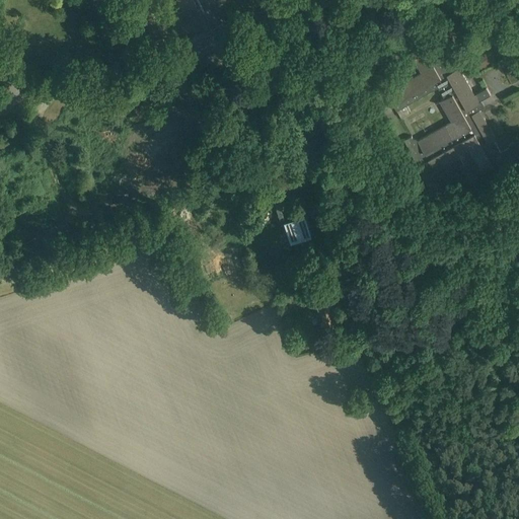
[(132,0),(153,41),(199,17),(206,31),(180,45),(194,71),(208,64),(209,66),(222,60),(222,62),(237,54),(222,23),(217,25),(209,9),(225,0),(132,0)]
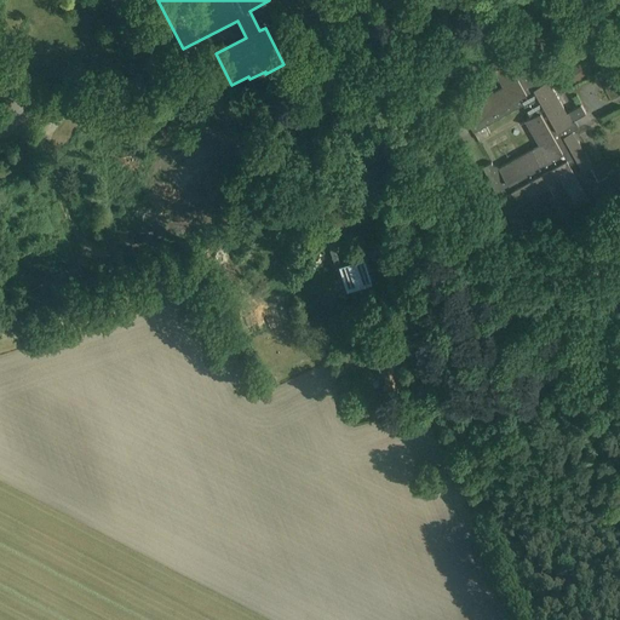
[(537,52),(543,47),(535,33),(514,45),(521,59),(511,64),(505,55),(491,63),(504,86),(459,112),(468,126),(470,125),(474,132),(523,104),(532,118),(527,120),(540,144),(500,167),(499,167),(500,168),(499,168),(498,166),(495,166),(494,166),(492,162),(483,167),(509,218),(518,213),(517,211),(518,211),(520,208),(518,205),(520,205),(521,206),(521,205),(551,188),(556,196),(550,199),(561,219),(570,213),(568,208),(574,205),(575,206),(590,199),(587,195),(592,193),(597,201),(619,188),(619,172),(618,167),(608,173),(609,176),(598,181),(591,167),(592,166),(569,125),(573,122),(572,121),(586,113),(581,104),(580,104),(581,105),(567,114),(549,80),(538,86),(530,73),(544,65),(537,52)]
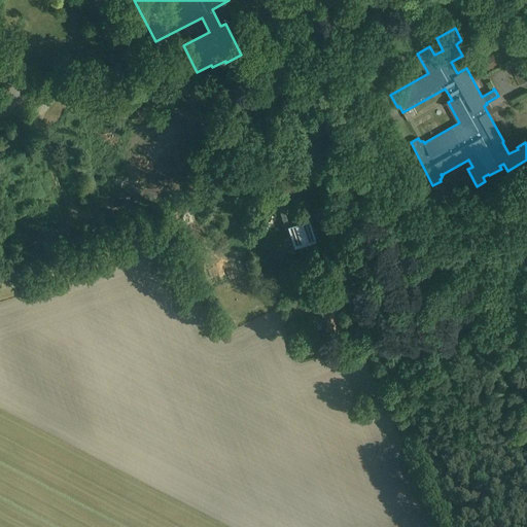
[(483,59),(488,68),(499,62),(494,53),(483,59)]
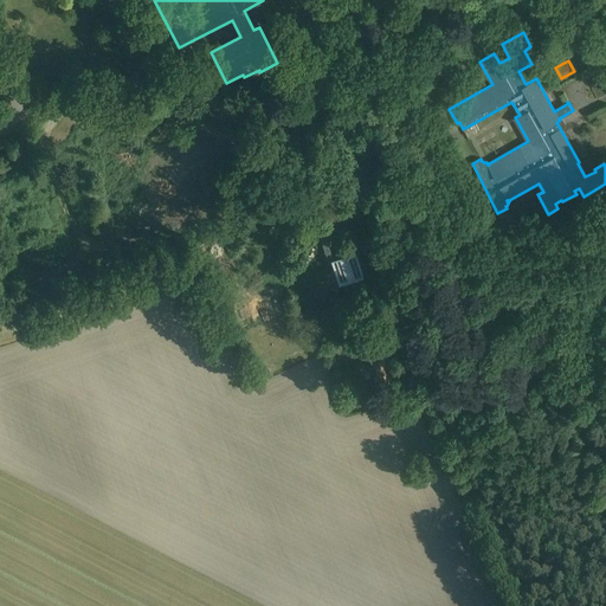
[(334,232),(327,220),(311,230),(320,242),(324,238),(328,236),(334,232)]
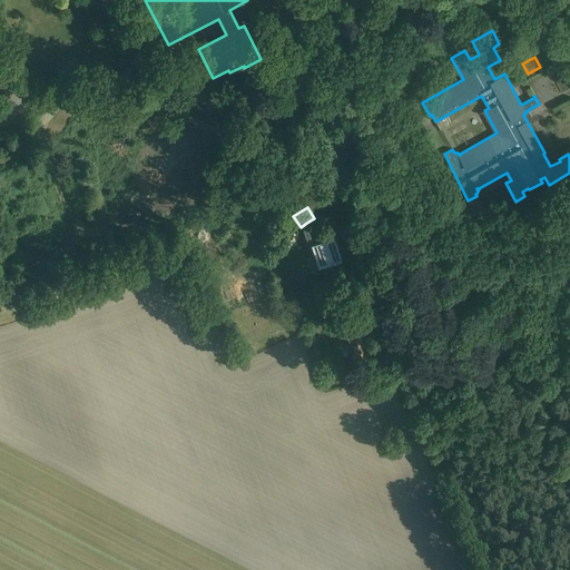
[(336,237),(326,241),(316,243),(323,265),(343,258),(336,237)]
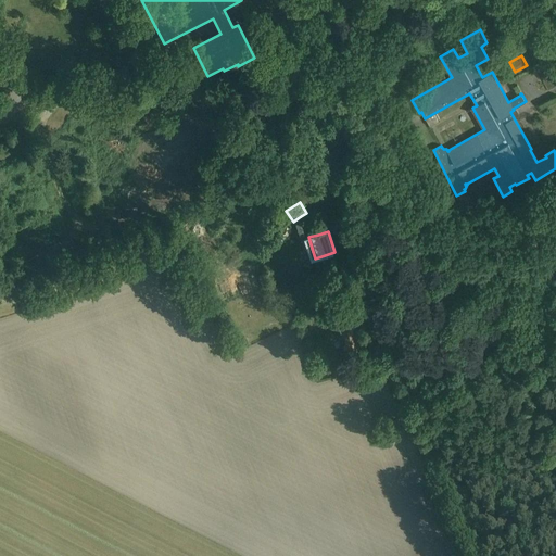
[(353,368),(351,359),(336,364),(339,373),(353,368)]
